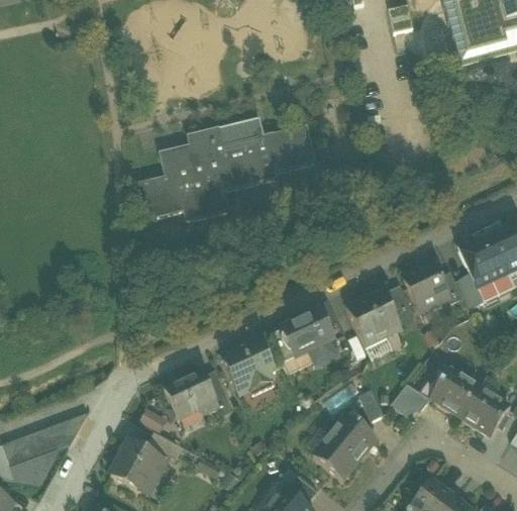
[(440,0),(459,69),(516,53),(516,40),(510,43),(508,35),(503,37),(506,47),(466,58),(451,6),(457,4),(455,0),(440,0)]
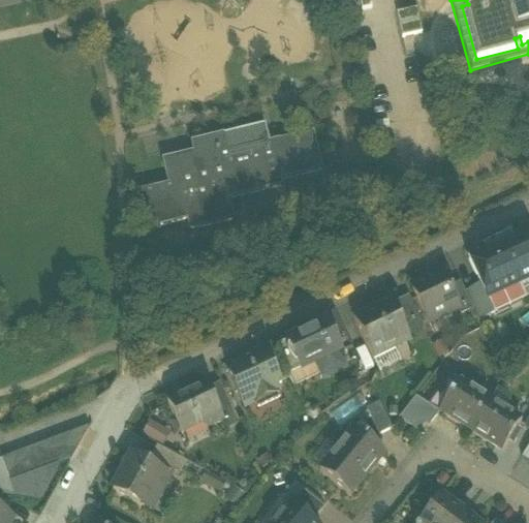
[(466,0),(468,4),(462,6),(476,59),(518,49),(515,38),(520,36),(522,44),(528,41),(528,0),(466,0)]
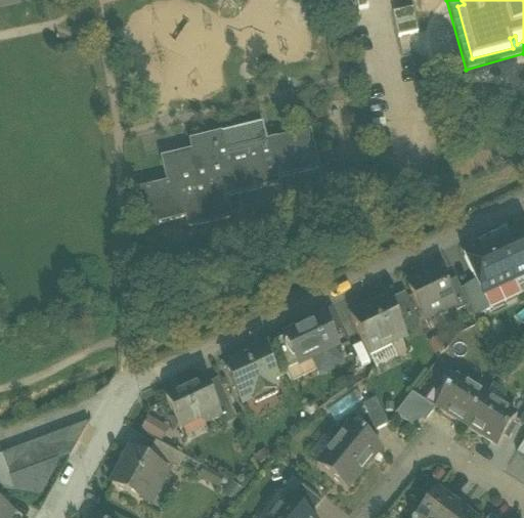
[(412,5),(392,9),(397,34),(418,30),(412,5)]
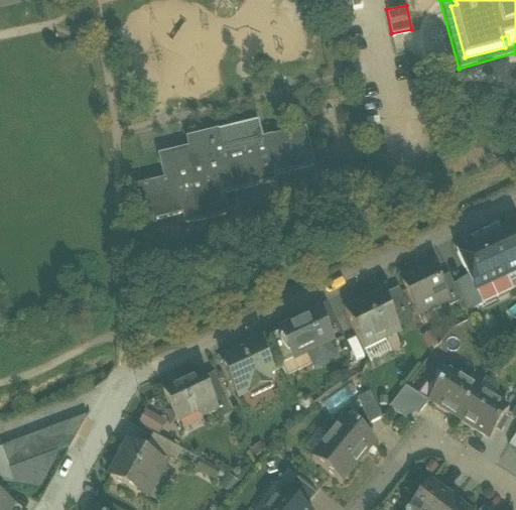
[(258,119),(217,129),(221,147),(262,137),(258,119)]
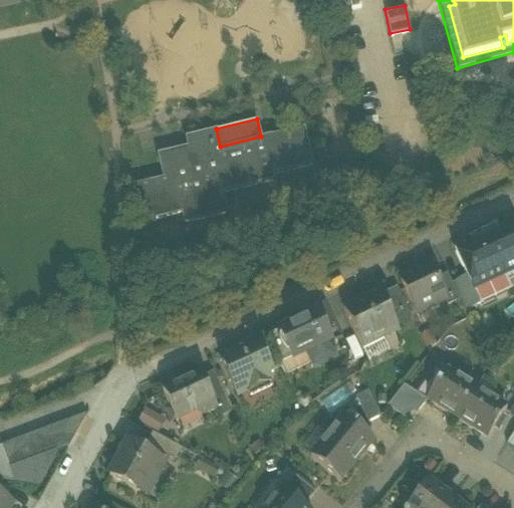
[(271,135),(261,137),(220,147),(216,129),(186,137),(188,146),(190,152),(170,156),(169,151),(158,154),(164,178),(132,186),(141,221),(182,211),(184,221),(226,210),(222,191),(273,178),(271,173),(312,163),(303,127),(271,135)]
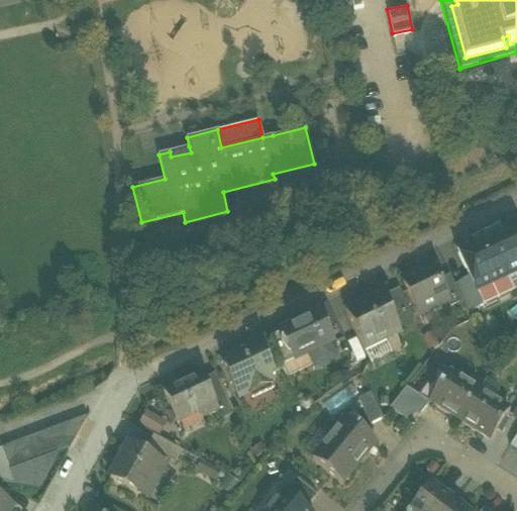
[(189,146),(170,151),(171,157),(191,152),(189,146)]
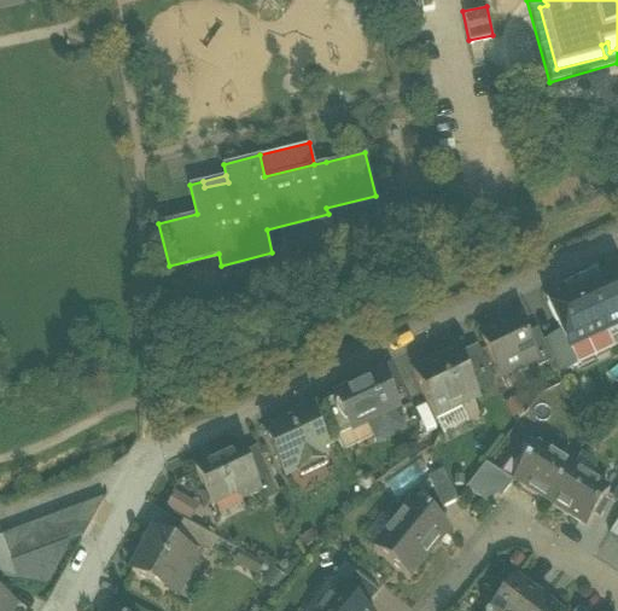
[(544,296),(569,345),(617,321),(617,269),(614,263),(544,296)]
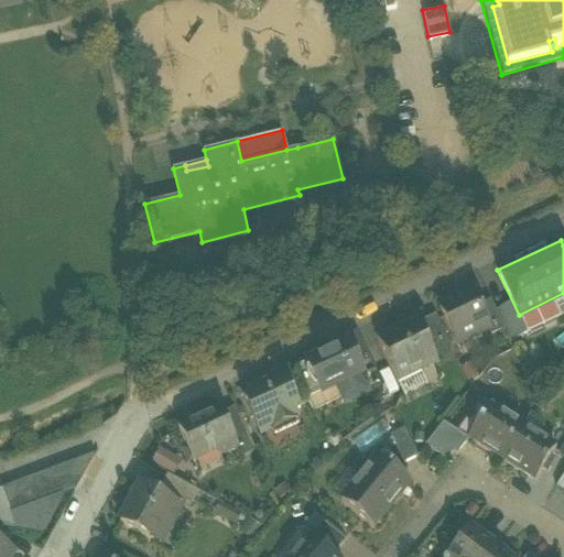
[(438,303),(456,340),(487,326),(488,325),(478,303),(470,287),(438,303)]
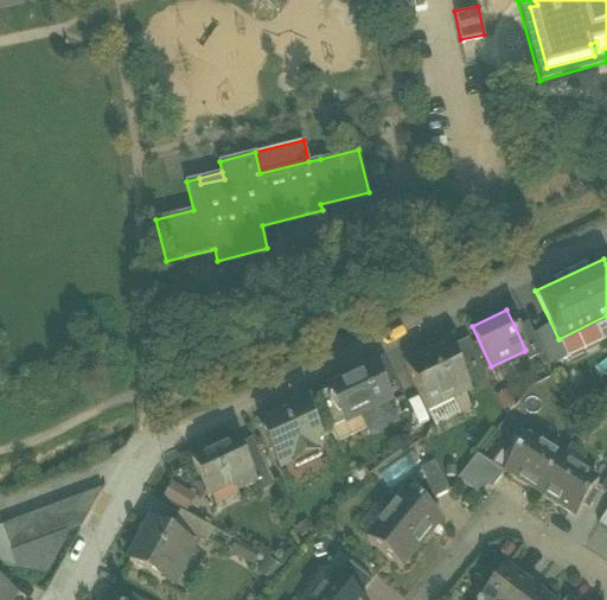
[(524,351),(528,358),(542,351),(528,320),(515,326),(525,350),(524,351)]
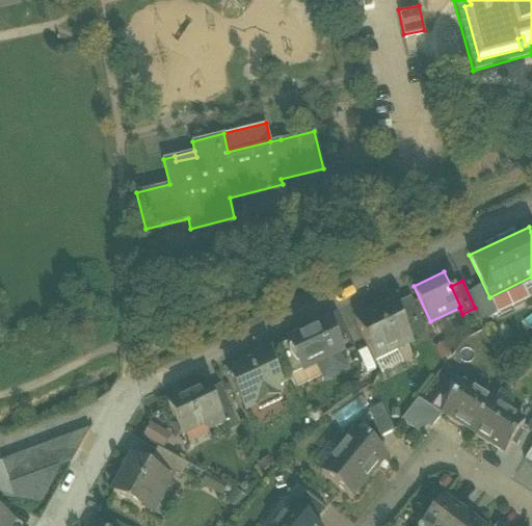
[(395,304),(407,330),(423,322),(410,296),(395,304)]
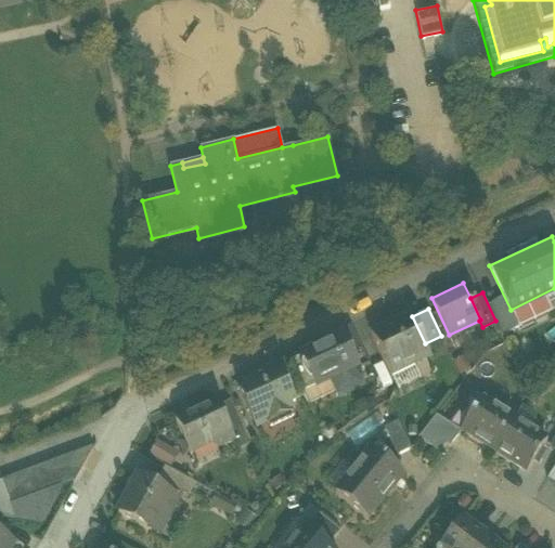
[(371,334),(389,372),(411,361),(412,362),(429,353),(425,343),(412,316),(411,314),(371,334)]
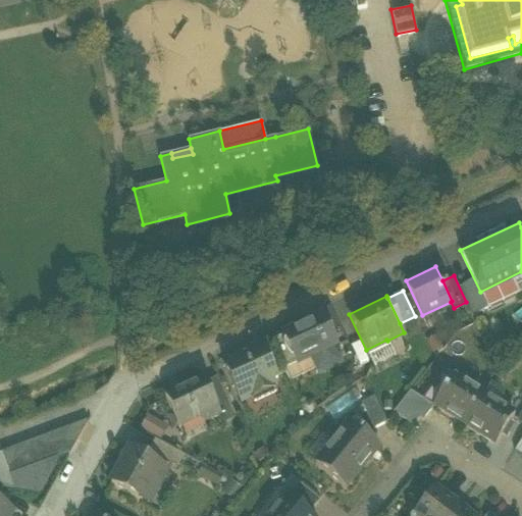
[(321,316),(330,337),(343,330),(330,305),(318,311),(321,316)]
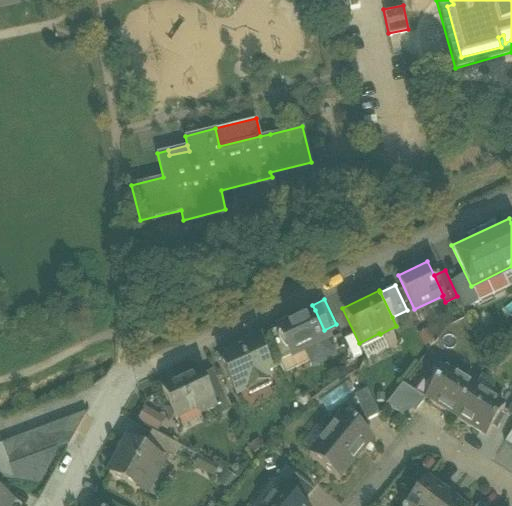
[(305,349),(326,339),(328,338),(324,330),(315,310),(292,321),(305,349)]
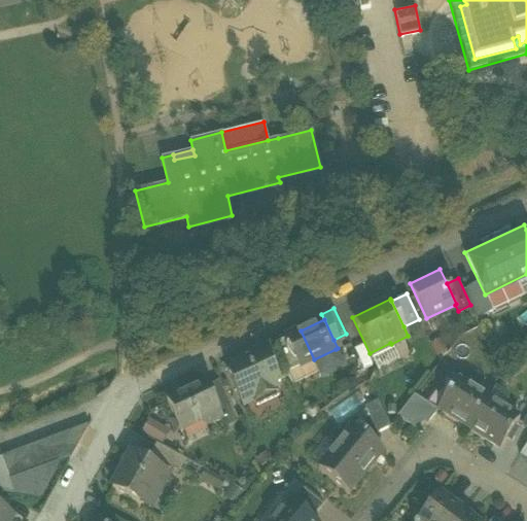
[(274,343),(277,350),(287,373),(314,359),(301,331),(274,343)]
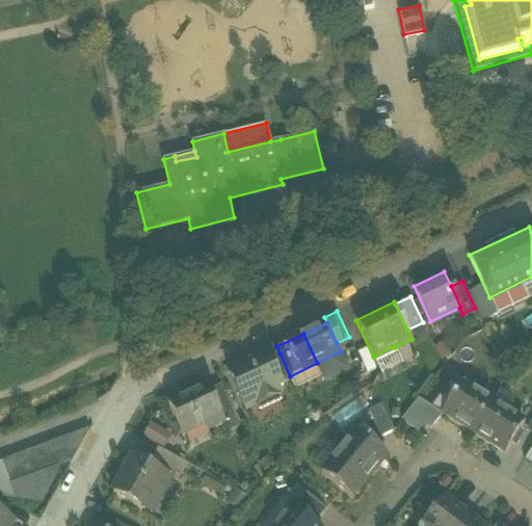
[(394,346),(373,357),(374,358),(395,347),(394,346)]
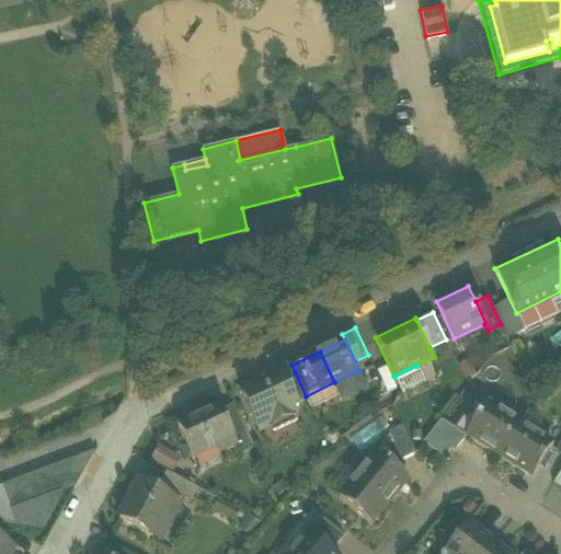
[(241,389),(259,428),(293,412),(290,405),(285,395),(290,393),(283,378),(279,371),(241,389)]
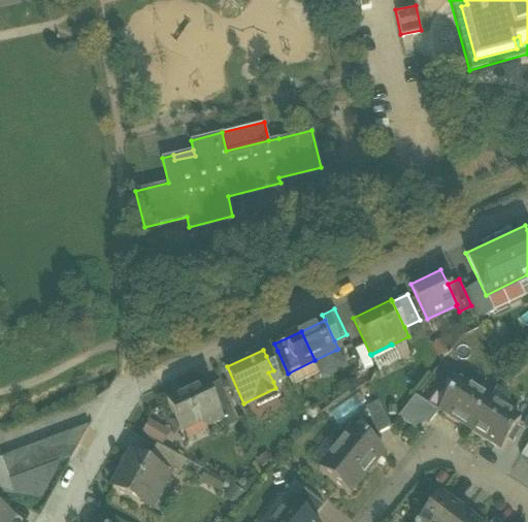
[(342,363),(336,350),(315,360),(321,372),(330,372),(337,368),(342,363)]
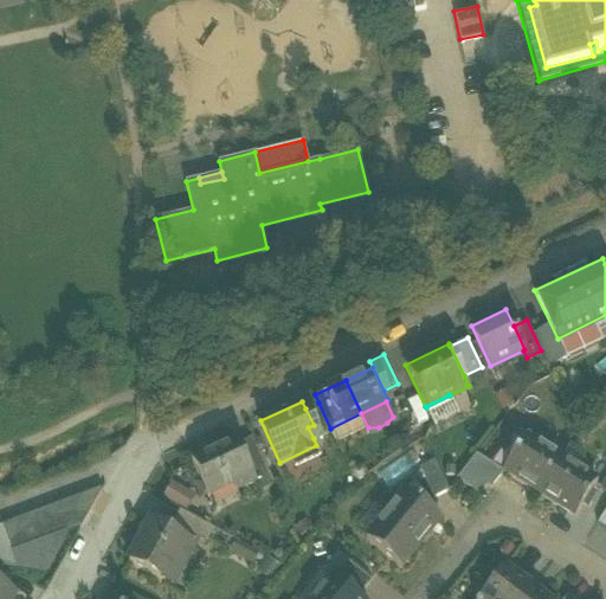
[(331,430),(330,429),(318,403),(305,409),(314,425),(308,427),(314,438),(331,430)]
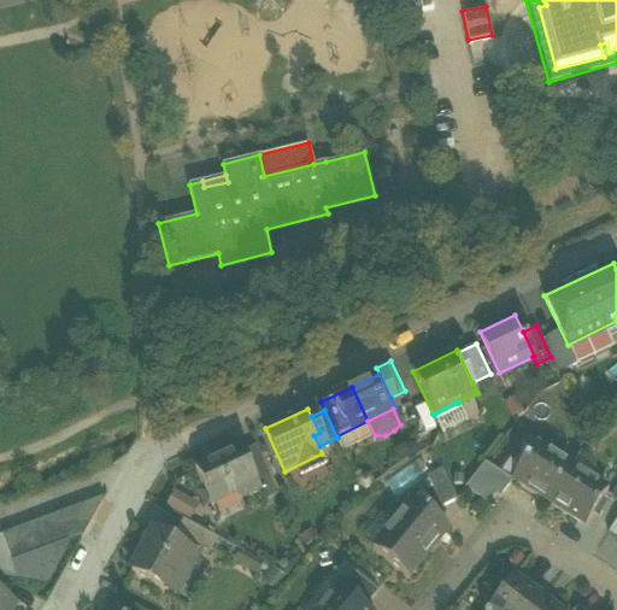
[(512,477),(548,500),(571,464),(535,443),(512,477)]
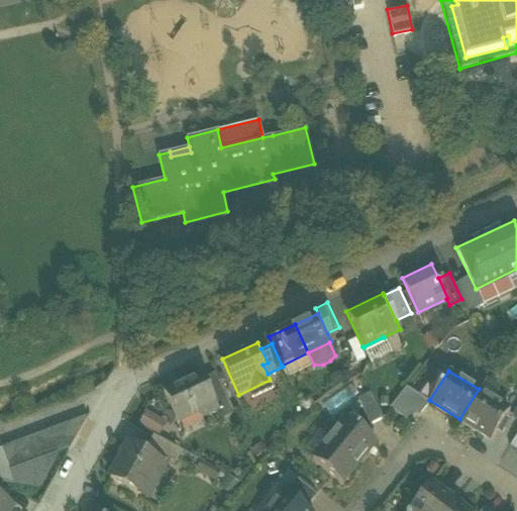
[(204,378),(214,400),(225,395),(215,373),(204,378)]
